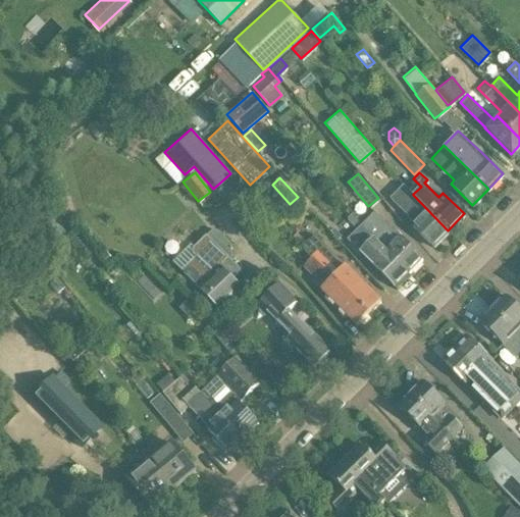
[(413,194),(402,183),(388,196),(408,214),(406,216),(413,222),(412,224),(433,245),(448,230),(413,195),(413,194)]
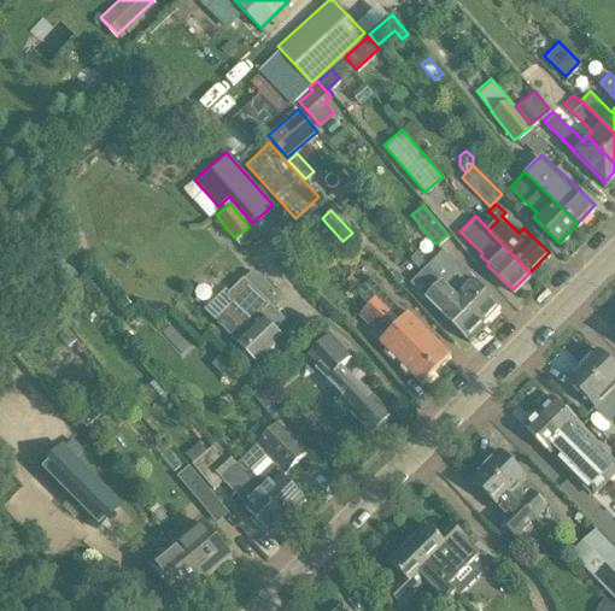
[(410,253),(410,258),(422,270),(427,265),(421,259),(414,250),(410,253)]
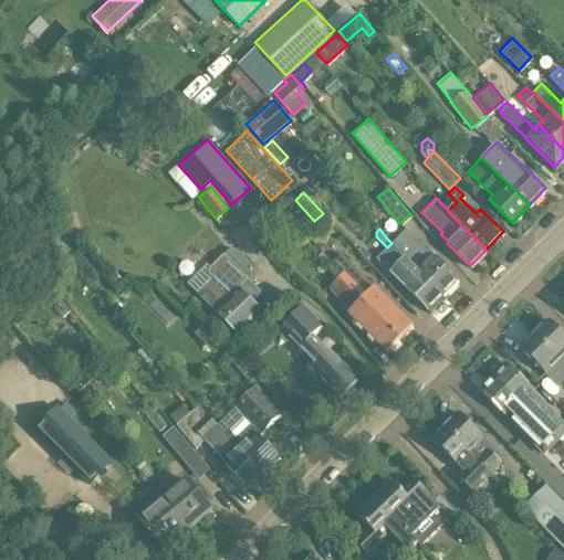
[(442,293),(456,278),(405,229),(392,243),(442,293)]
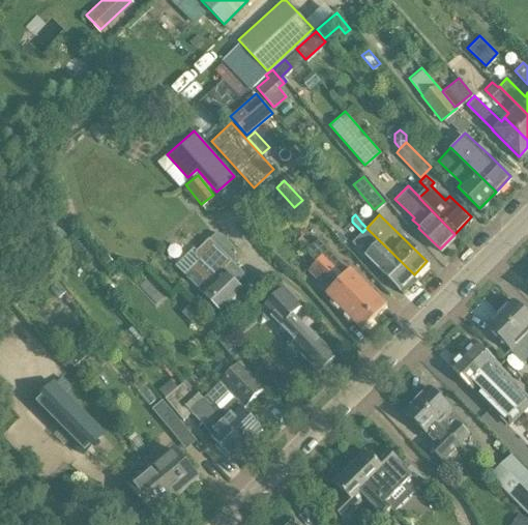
[(401,289),(414,274),(367,228),(362,232),(352,242),(401,289)]
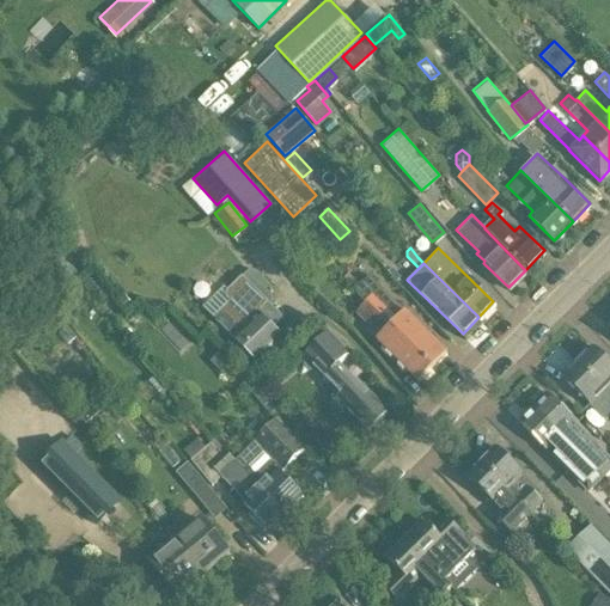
[(232,293),(212,313),(255,359),(280,334),(270,324),(281,313),(264,297),(270,291),(270,285),(255,267),(248,267),(242,273),(226,287),(232,293)]
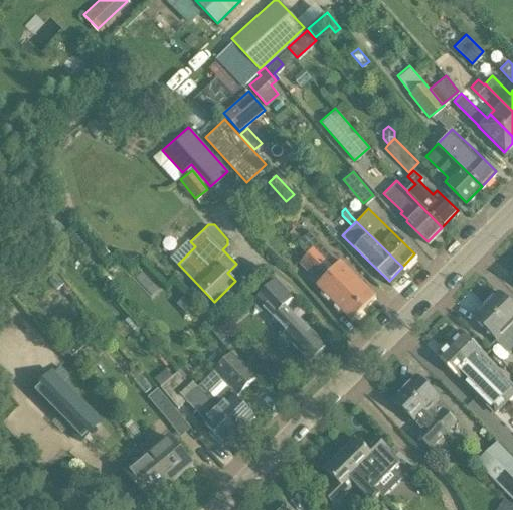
[(297,241),(307,251),(328,272),(361,308),(374,296),(319,239),(320,239),(309,228),(297,241)]
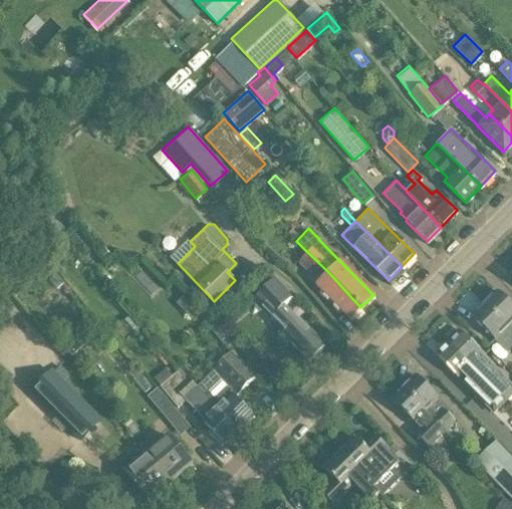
[(102,243),(96,248),(103,256),(109,252),(102,243)]
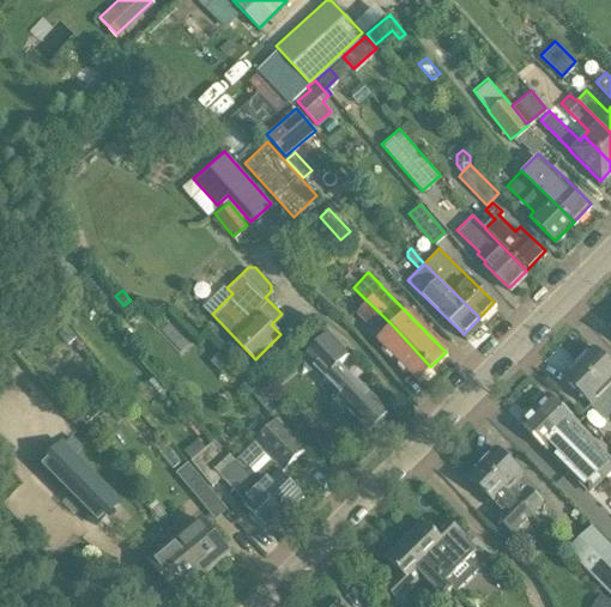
[(418,380),(430,366),(391,323),(366,299),(355,310),(368,323),(364,327),(418,380)]
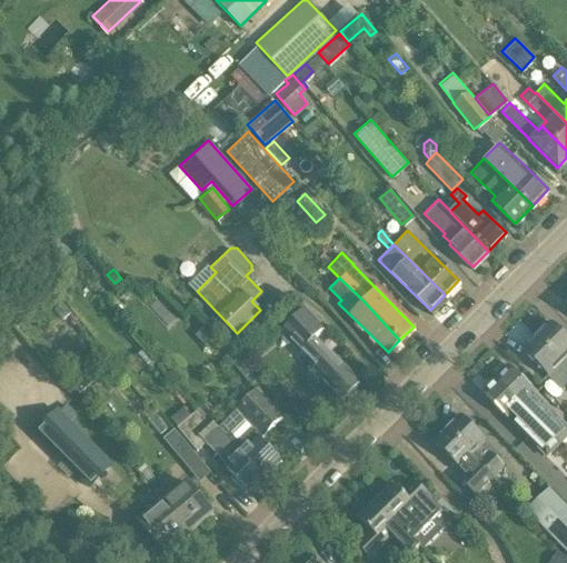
[(305,307),(280,330),(299,350),(301,348),(312,359),(308,362),(314,368),(341,396),(359,380),(330,351),(326,355),(310,339),(324,325),(305,307)]
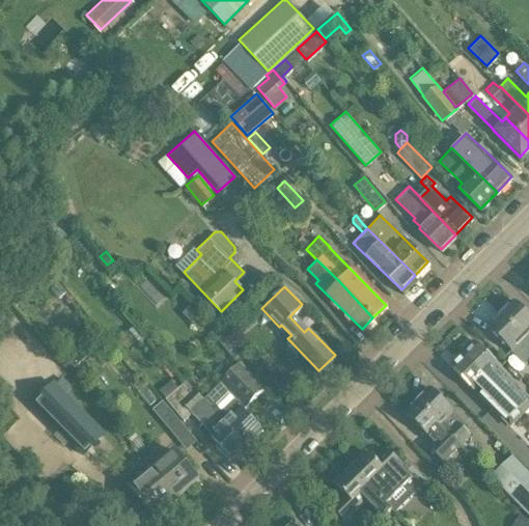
[(528,343),(528,315),(512,300),(500,312),(528,343)]
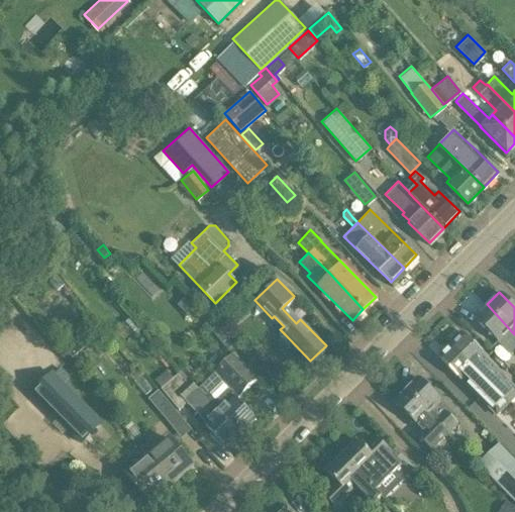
[(514,334),(487,304),(474,317),(498,341),(498,340),(510,352),(514,347),(514,348),(514,334)]
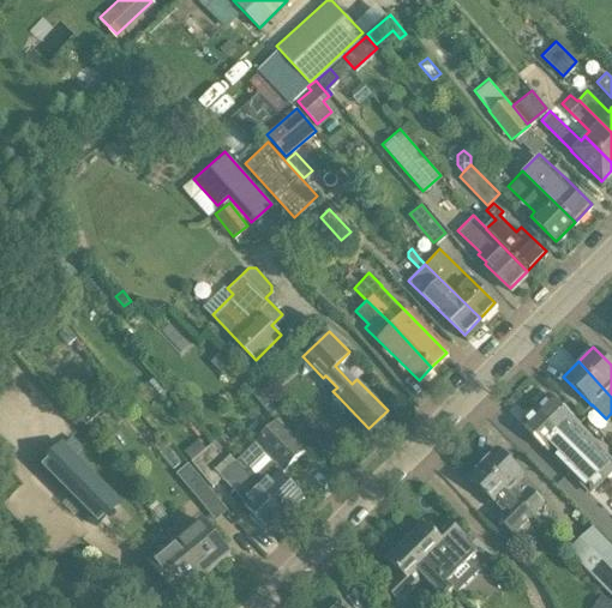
[(583,435),(574,426),(576,422),(547,392),(533,407),(595,470),(601,476),(611,465),(611,459),(609,456),(586,433),(583,435)]
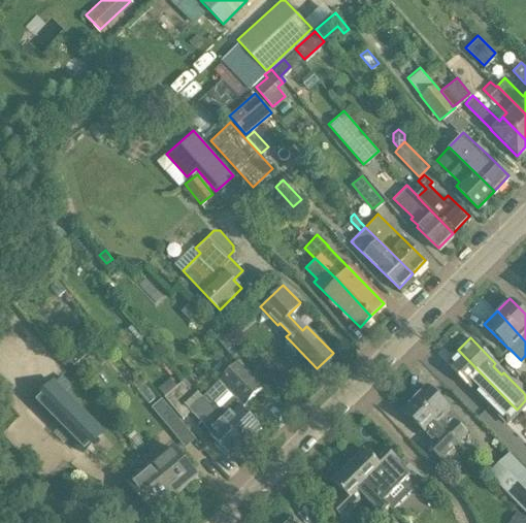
[(512,404),(458,350),(447,361),(471,387),(472,387),(500,415),(512,404)]
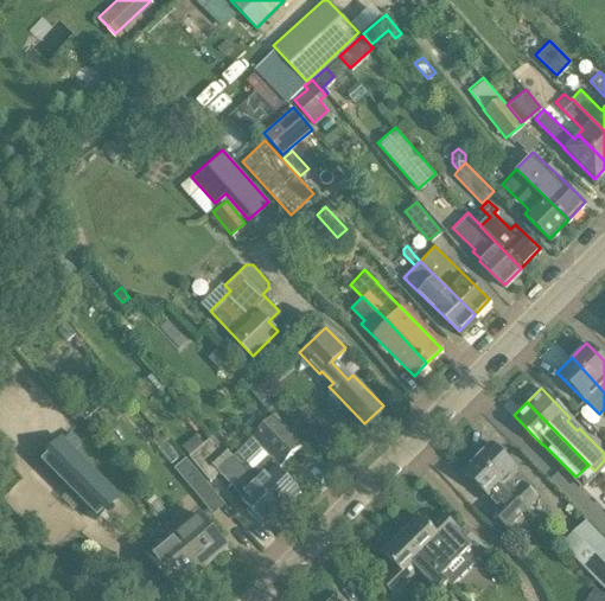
[(306,406),(293,416),(310,435),(323,426),(306,406)]
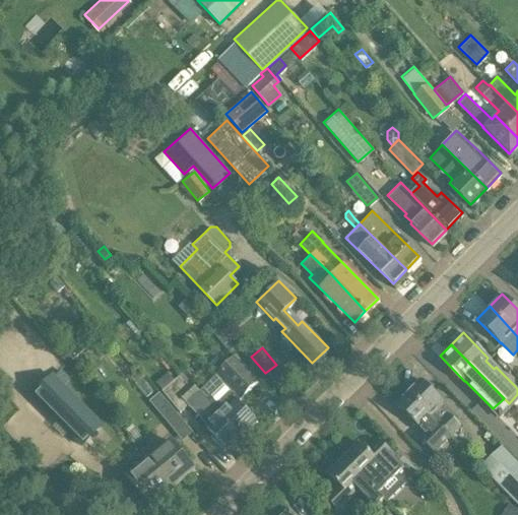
[(201,393),(202,391),(241,433),(255,419),(237,399),(257,379),(233,355),(197,389),(201,393)]
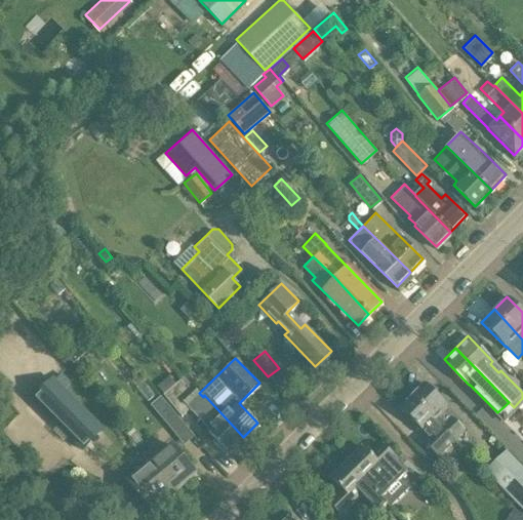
[(50,374),(28,397),(79,449),(102,427),(62,386),(68,380),(58,370),(52,376),(50,374)]
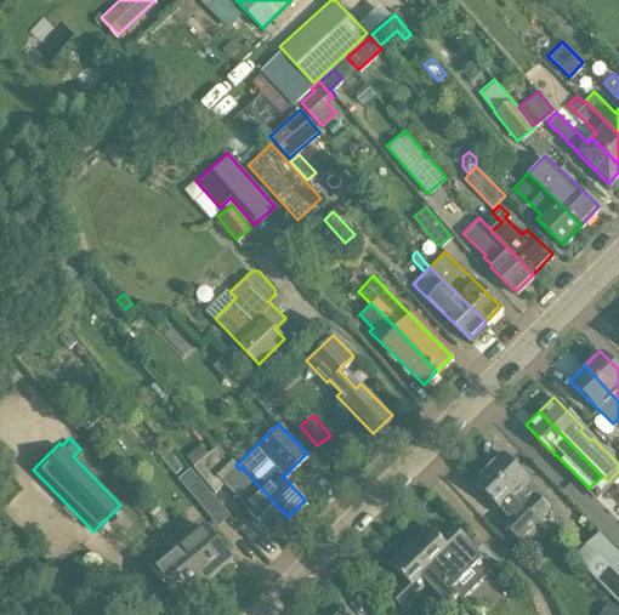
[(192,463),(206,450),(199,442),(183,454),(192,463)]
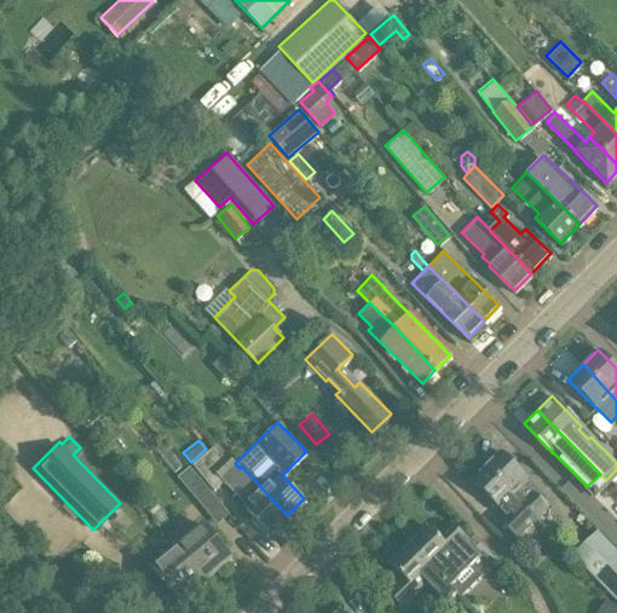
[(173,469),(180,462),(167,446),(159,454),(173,469)]
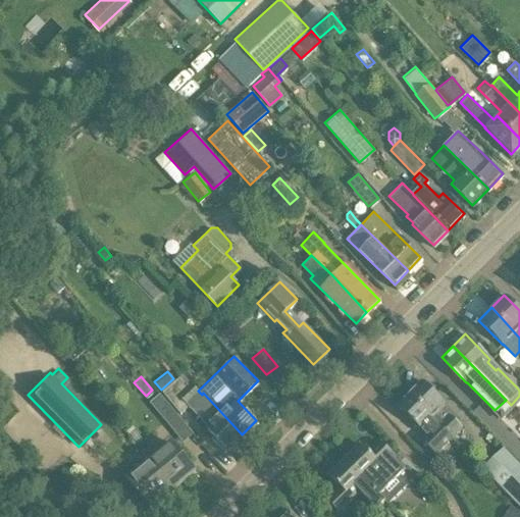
[(202,395),(198,391),(189,380),(185,383),(177,376),(161,391),(179,411),(188,405),(207,425),(206,426),(213,434),(210,436),(223,450),(225,447),(227,449),(242,434),(203,393),(202,395)]
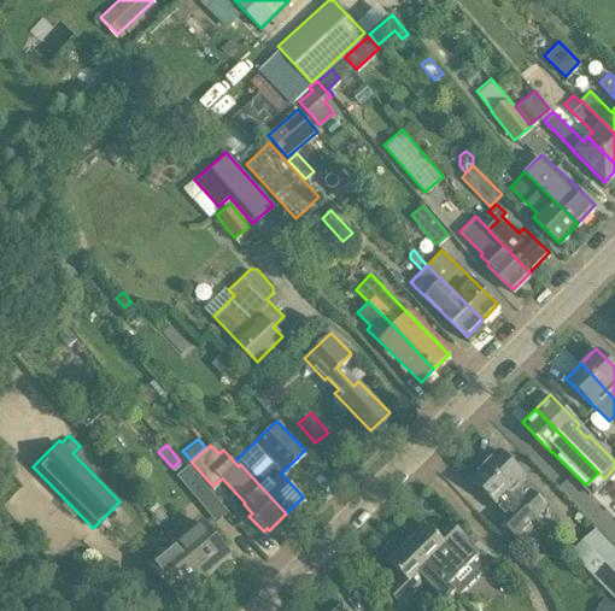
[(498,448),(485,463),(533,513),(544,503),(540,499),(543,497),(544,493),(498,448)]
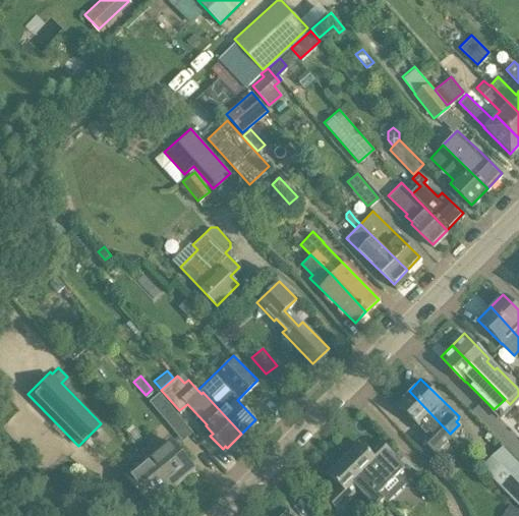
[(450,434),(409,391),(396,404),(419,427),(420,426),(425,433),(420,438),(433,451),(441,443),(450,434)]
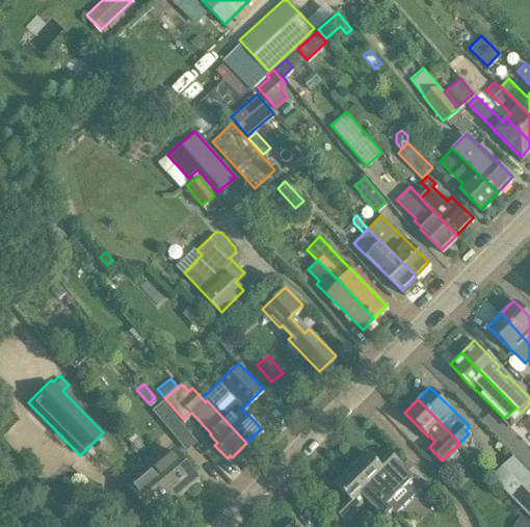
[(173,433),(183,425),(161,400),(152,409),(173,433)]
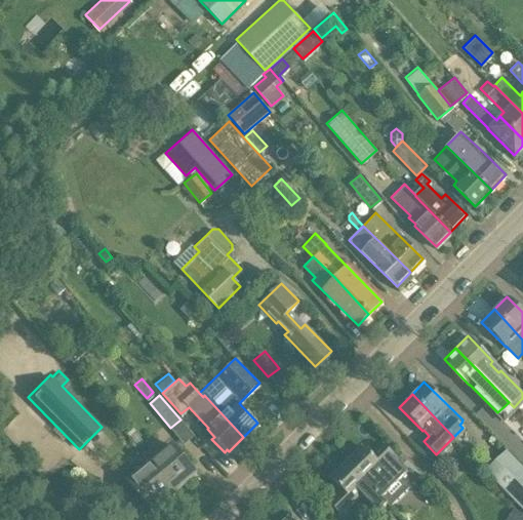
[(395,455),(381,442),(370,454),(362,446),(348,461),(387,501),(387,502),(389,504),(395,497),(387,489),(407,469),(394,456),(395,455)]
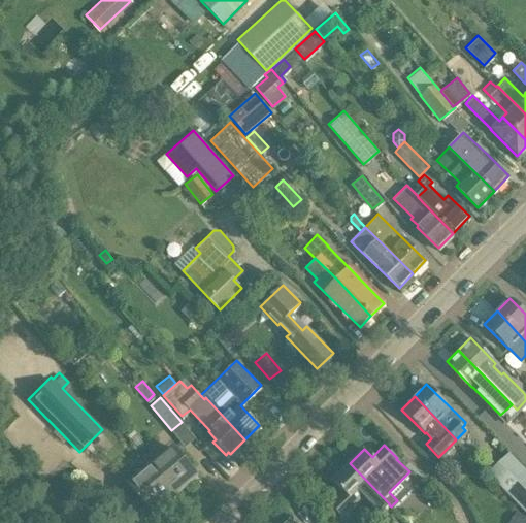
[(196,476),(172,447),(159,457),(152,448),(142,456),(150,465),(152,463),(176,491),(196,476)]
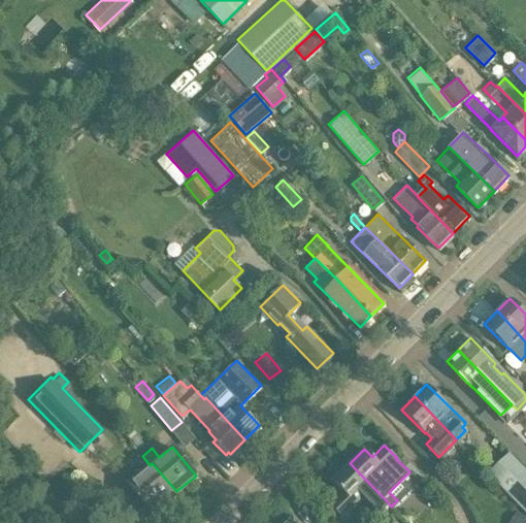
[(525,468),(508,451),(487,472),(525,512),(525,468)]
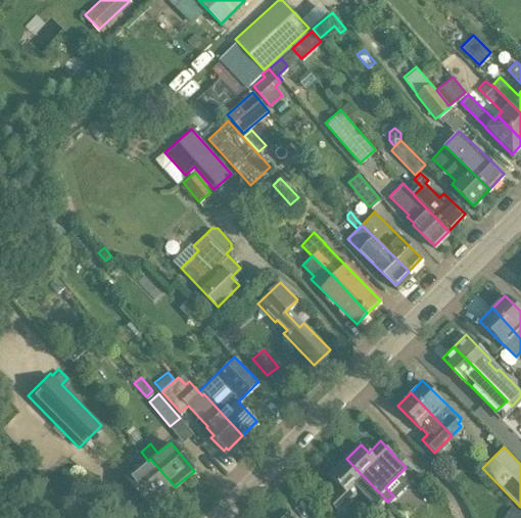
[(150,459),(148,461),(137,470),(130,460),(120,469),(151,507),(175,486),(150,459)]
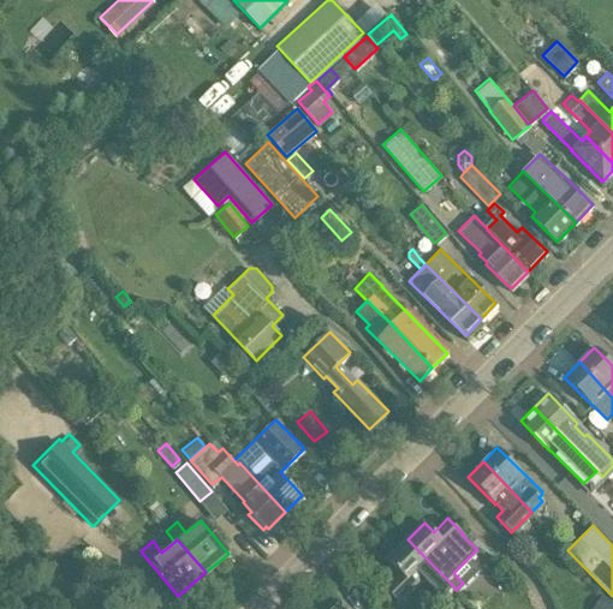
[(453,586),(408,539),(387,559),(400,572),(385,587),(398,601),(423,575),(438,590),(444,596),(453,587),(453,586)]
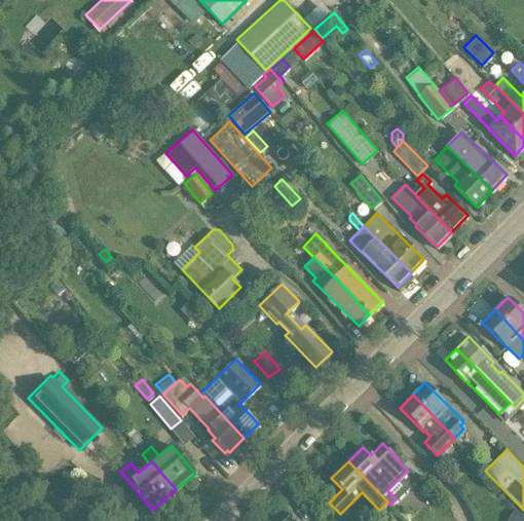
[(523,520),(523,514),(515,508),(504,520),(523,520)]
